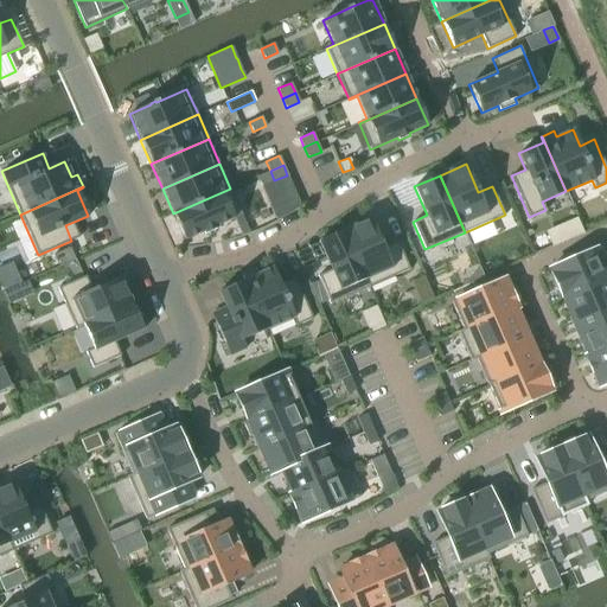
[(230,189),(173,213),(184,240),(203,231),(204,234),(216,229),(215,227),(242,215),(230,189)]
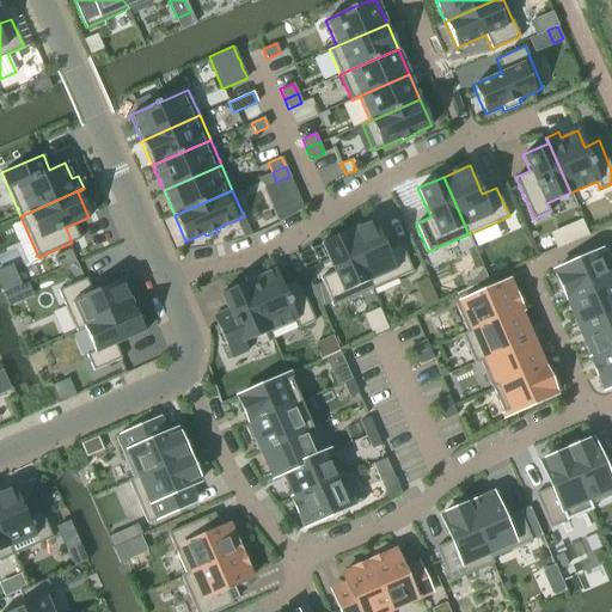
[(373,220),(347,231),(372,289),(412,271),(401,243),(386,249),(373,220)]
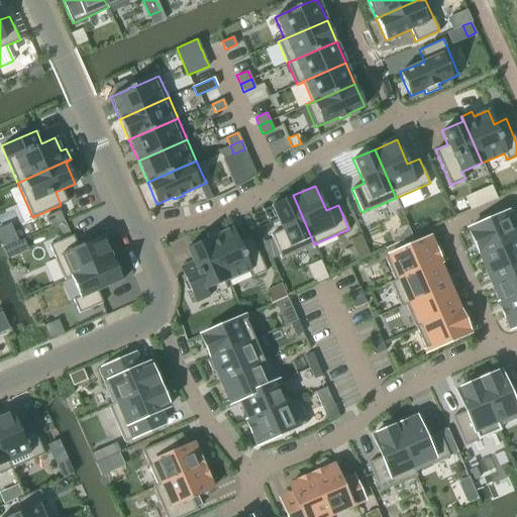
[(282,229),(270,234),(281,259),(314,244),(293,195),(271,205),(282,229)]
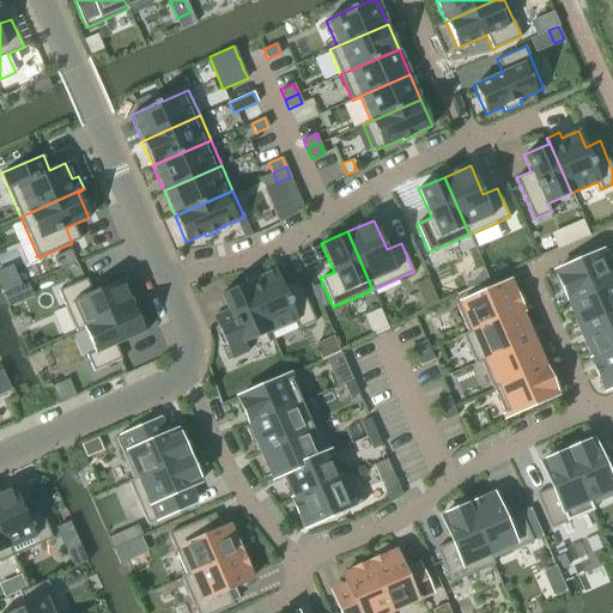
[(566,298),(568,301),(612,280),(612,249),(611,246),(554,271),(557,277),(566,298)]
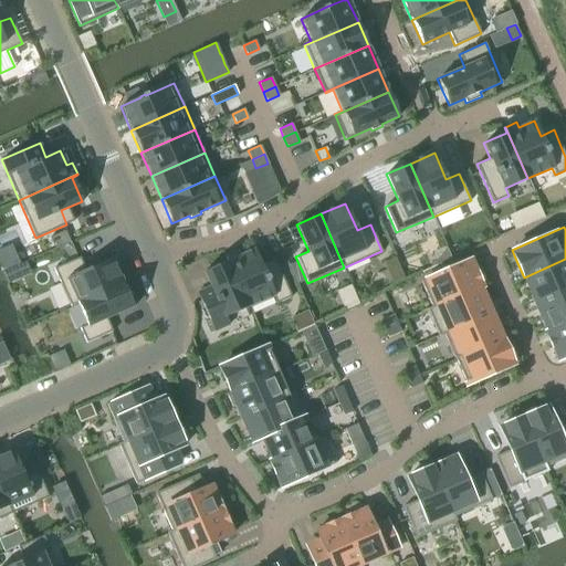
[(64,230),(50,237),(54,249),(70,242),(64,230)]
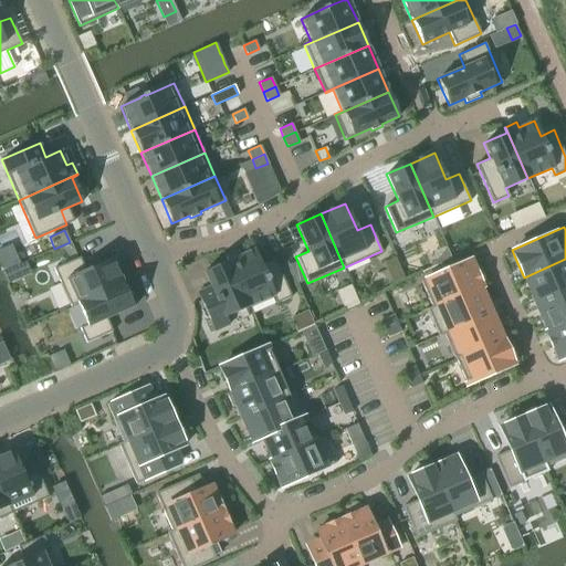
[(237,251),(226,255),(228,261),(248,307),(272,296),(275,304),(291,296),(274,259),(261,264),(254,250),(239,257),(237,251)]
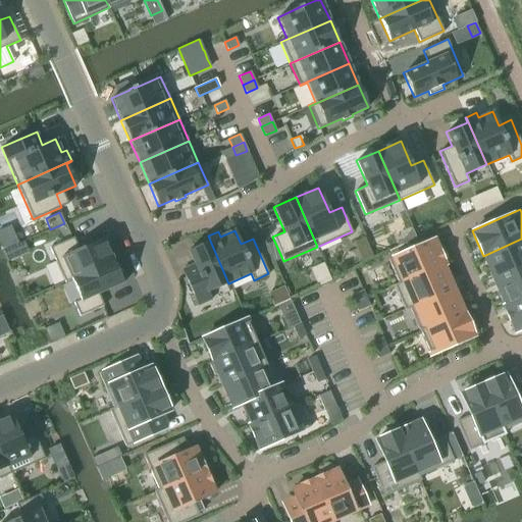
[(194,264),(181,269),(197,305),(211,299),(208,293),(228,283),(210,241),(208,236),(207,236),(209,242),(188,251),(194,264)]
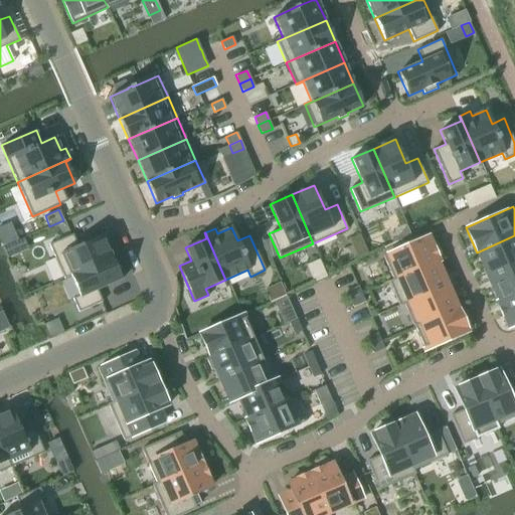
[(72,233),(48,244),(63,278),(112,256),(103,234),(77,245),(72,233)]
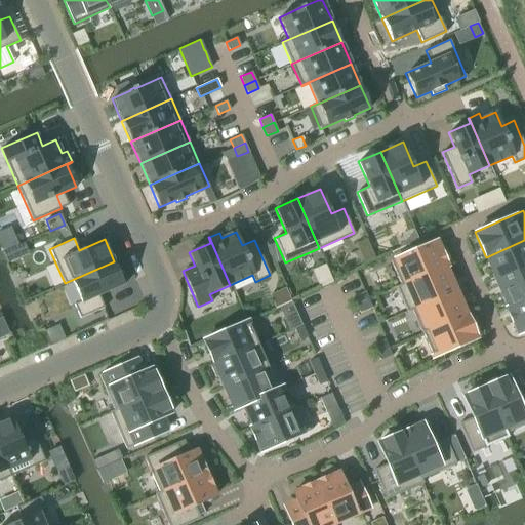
[(365,239),(355,244),(363,264),(373,257),(365,239)]
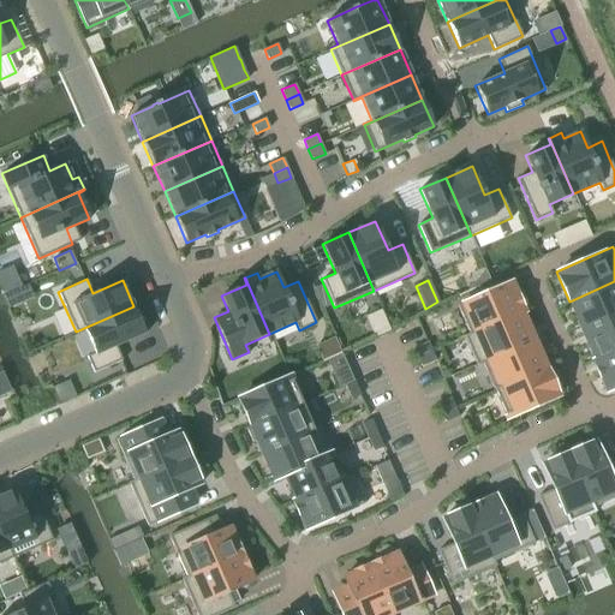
[(464,335),(464,336),(524,311),(521,308),(526,305),(521,292),(517,294),(511,281),(482,294),(478,286),(458,294),(461,304),(457,305),(469,333),(464,335)]
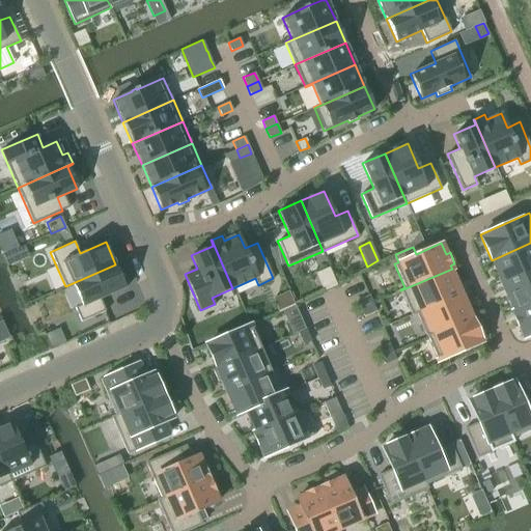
[(530,243),(492,260),(503,285),(530,273),(530,243)]
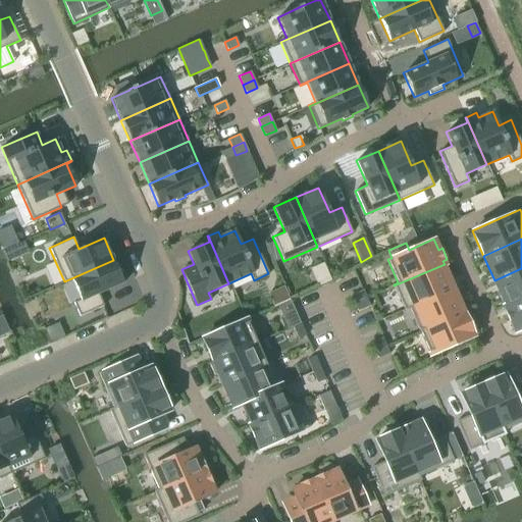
[(113,260),(64,281),(64,282),(71,280),(80,300),(72,302),(79,316),(104,306),(98,294),(123,282),(113,260)]
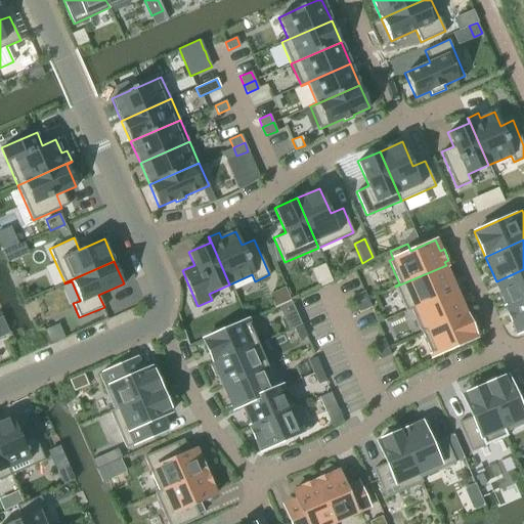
[(446,266),(446,265),(395,287),(405,310),(454,290),(449,278),(450,277),(446,267),(444,268),(444,267),(446,266)]
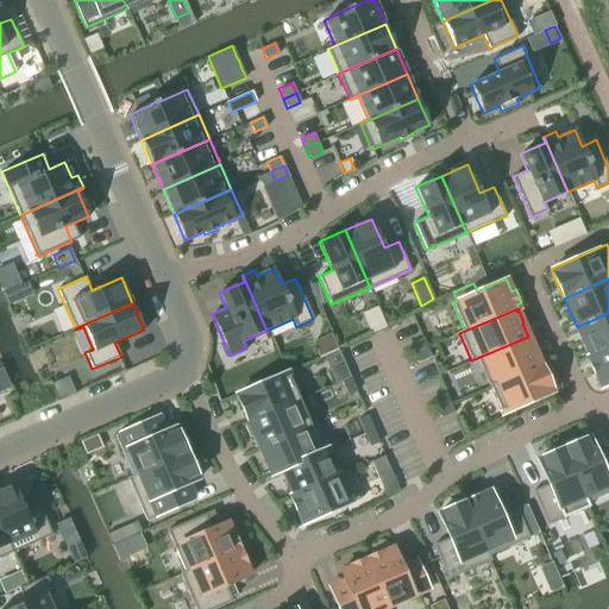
[(586,358),(608,347),(608,313),(577,327),(589,356),(586,357),(586,358)]
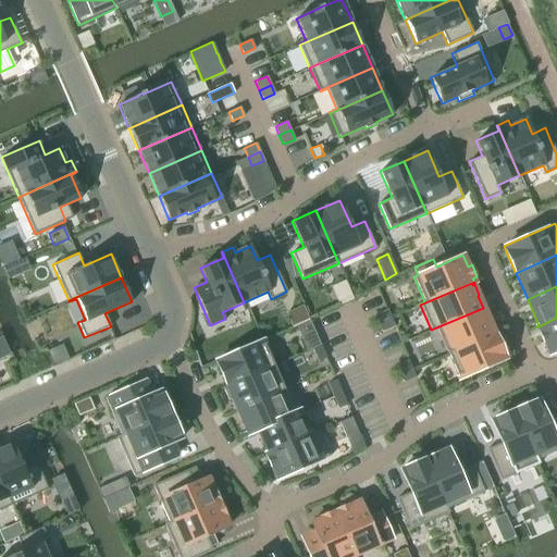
[(494,333),(483,308),(431,330),(432,331),(436,329),(447,353),(492,333),(494,333)]
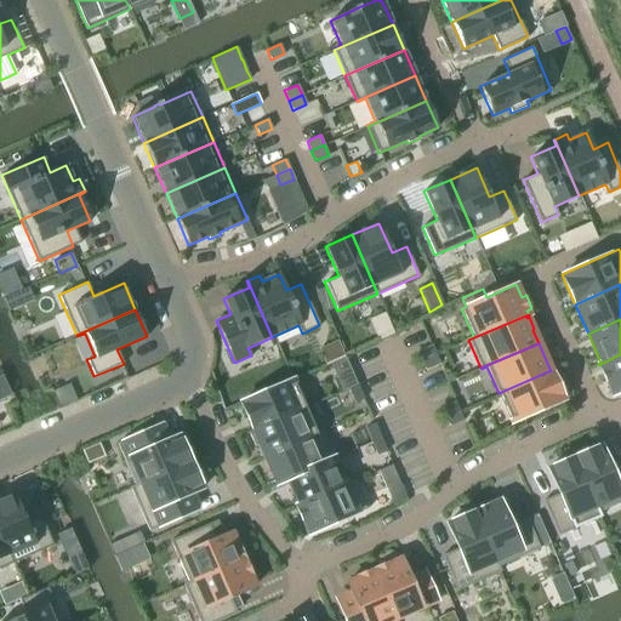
[(436,354),(432,346),(417,352),(421,360),(436,354)]
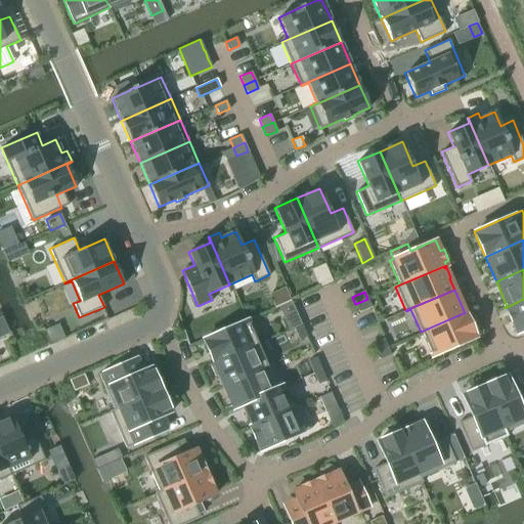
[(370,306),(367,299),(355,304),(358,312),(370,306)]
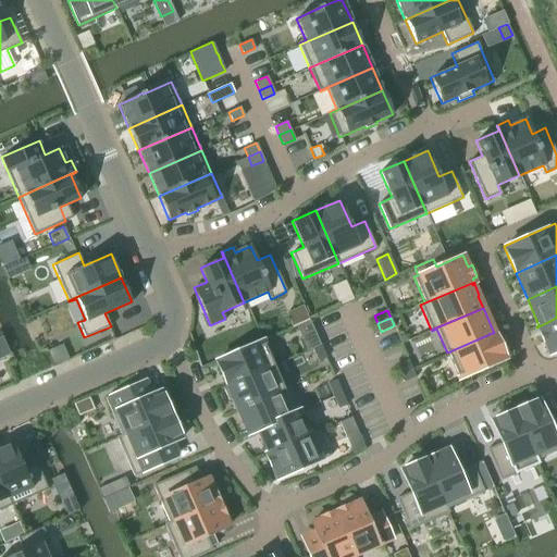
[(556,318),(536,327),(548,355),(556,350),(556,318)]
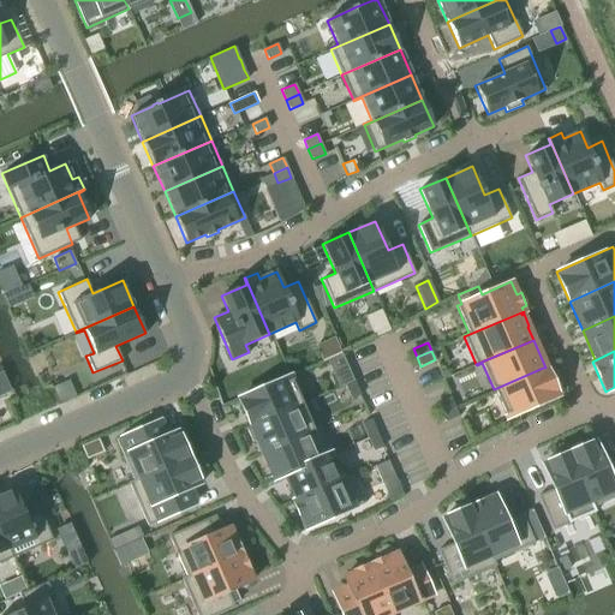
[(339,371),(345,384),(353,381),(347,368),(339,371)]
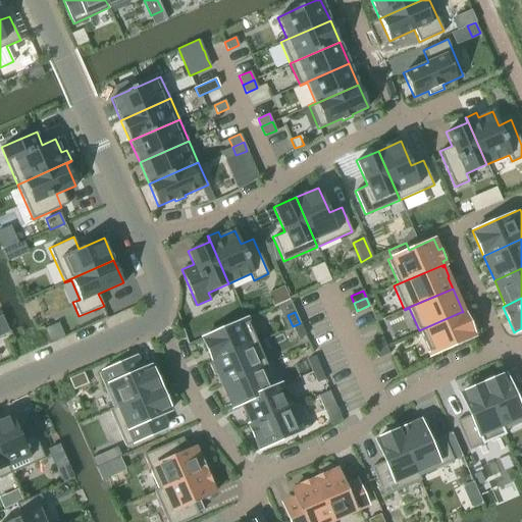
[(472,332),(463,312),(461,312),(419,330),(429,356),(473,336),(472,333),(472,332)]
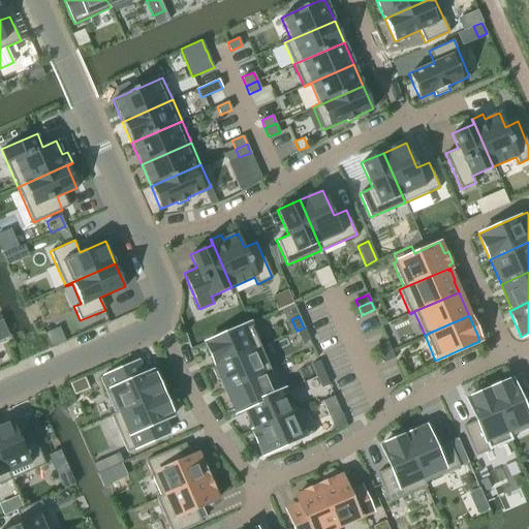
[(1,320),(0,320),(0,340),(8,337),(1,320)]
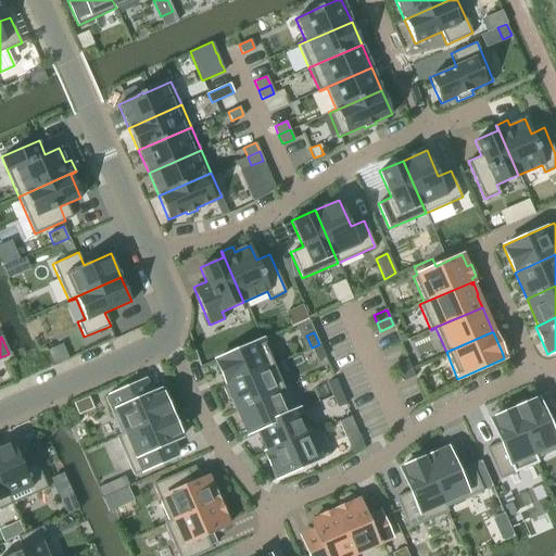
[(227,384),(273,365),(262,340),(215,359),(216,363),(225,382),(226,382),(227,384)]
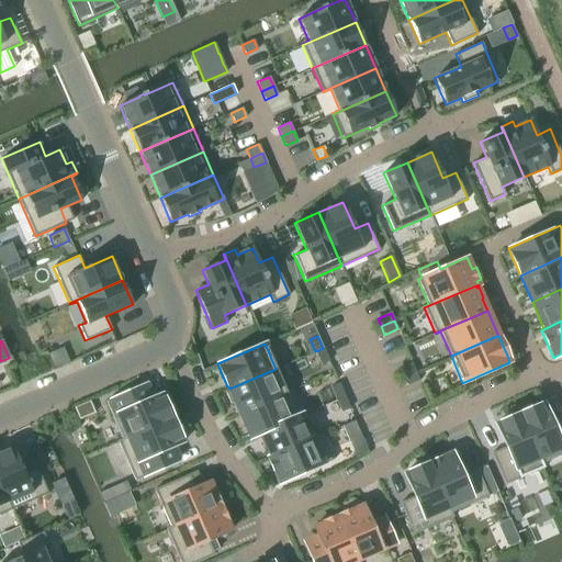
[(323,348),(315,351),(321,364),(328,361),(323,348)]
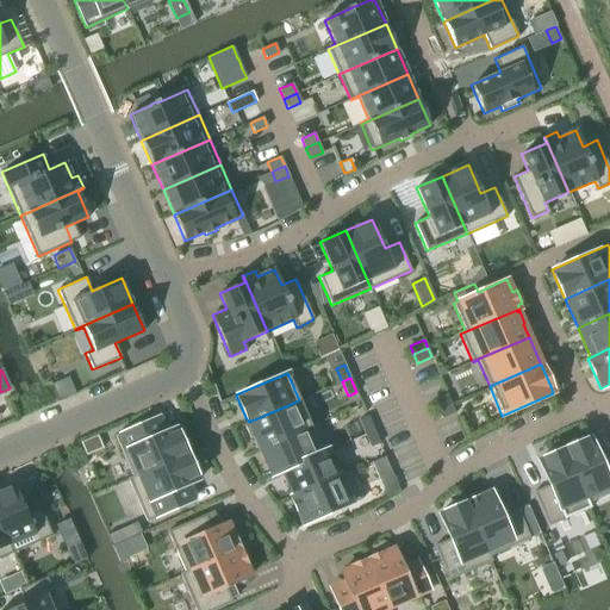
[(450,404),(447,394),(434,400),(437,410),(450,404)]
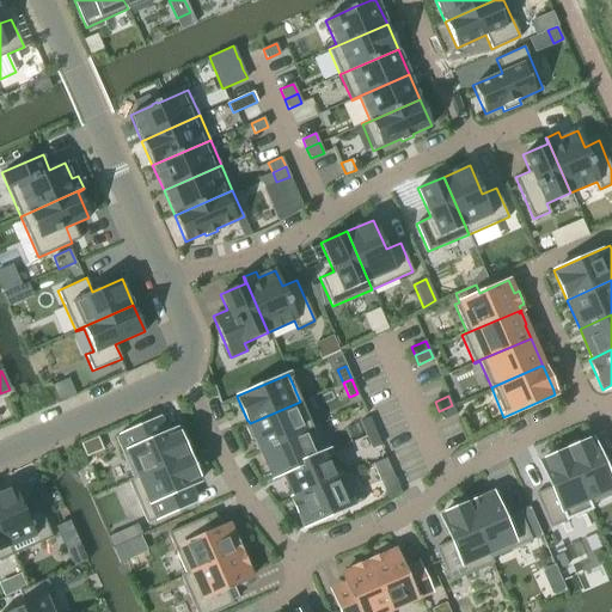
[(312,427),(300,402),(250,423),(250,424),(245,427),(251,440),(256,438),(261,450),(317,426),(317,424),(312,427)]
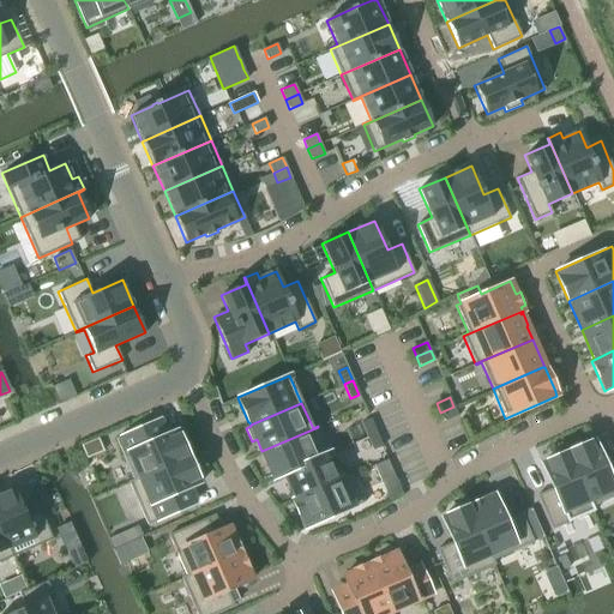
[(457,415),(453,407),(440,413),(444,421),(457,415)]
